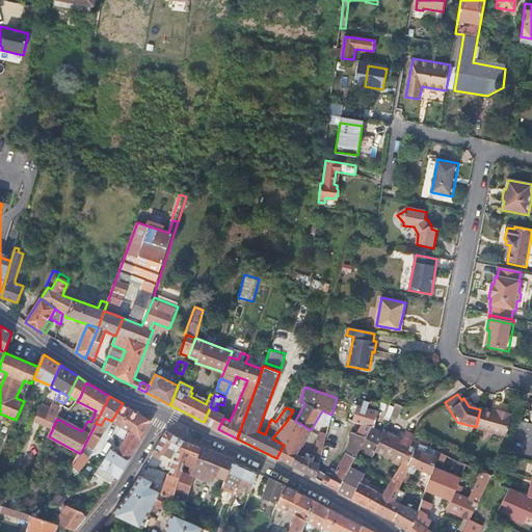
[(357,405),(337,398),(331,415),(330,420),(336,421),(337,418),(337,417),(362,425),(362,426),(356,434),(364,437),(370,429),(370,427),(373,428),(378,413),(368,408),(367,407),(369,403),(360,399),(357,405)]
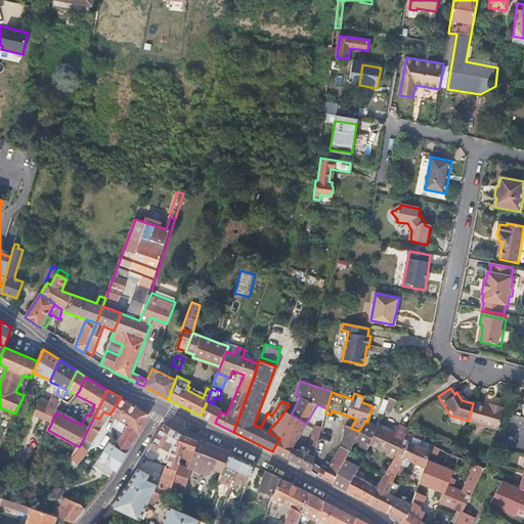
[(51,403),(59,407),(62,400),(63,397),(55,393),(51,403)]
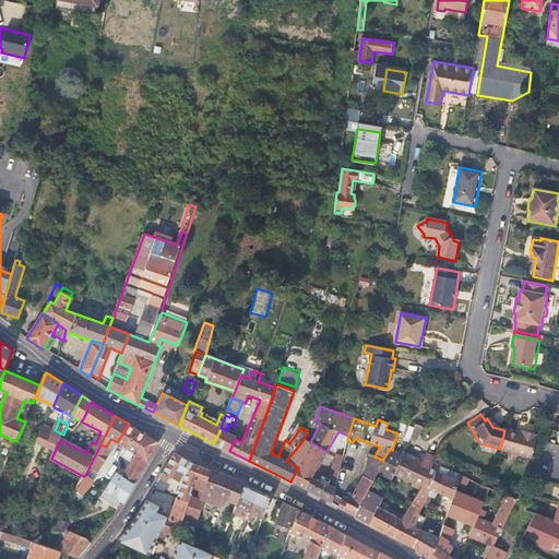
[(123,476),(134,484),(157,445),(156,441),(129,424),(117,442),(137,454),(123,476)]
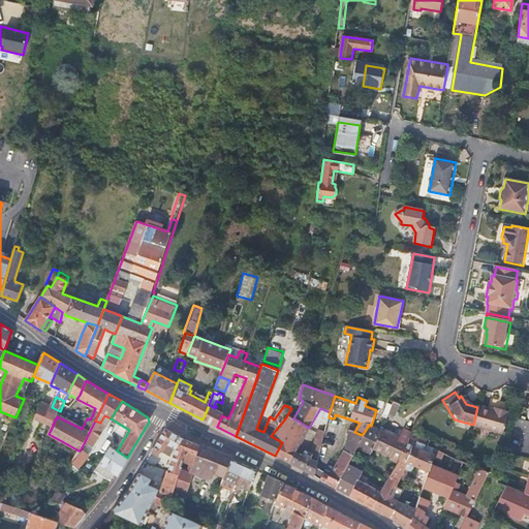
[(32,427),(49,434),(57,416),(60,411),(52,407),(42,402),(32,427)]
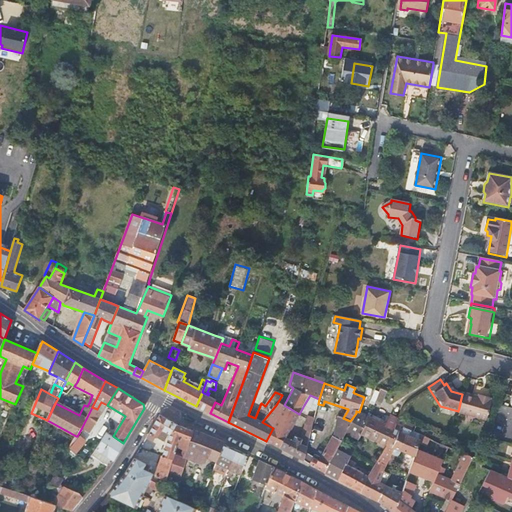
[(58,398),(55,403),(61,406),(67,394),(61,391),(58,398)]
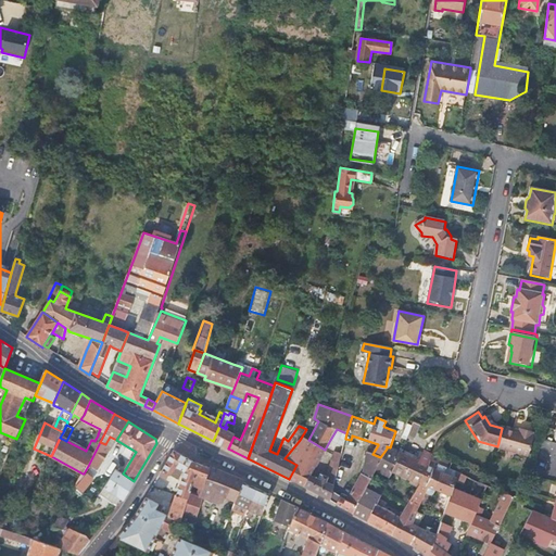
[(219,426),(213,441),(228,449),(234,437),(234,433),(232,433),(226,429),(219,426)]
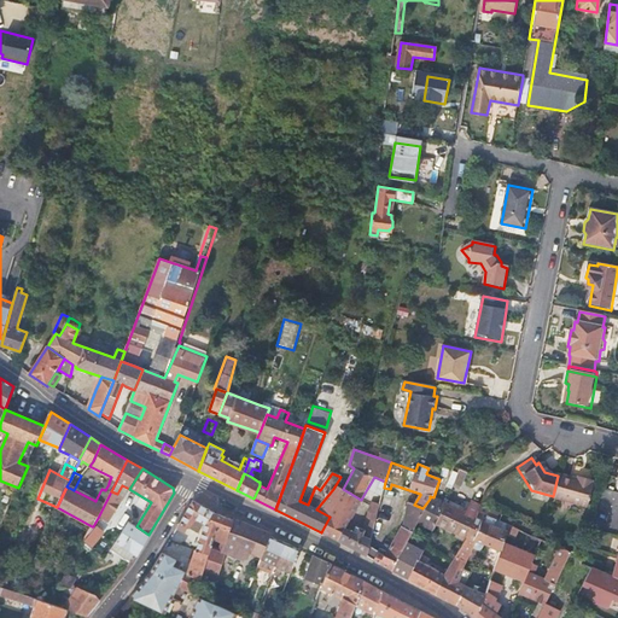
[(559,473),(558,476),(553,496),(587,507),(593,484),(592,483),(592,479),(583,477),(582,481),(577,479),(559,473)]
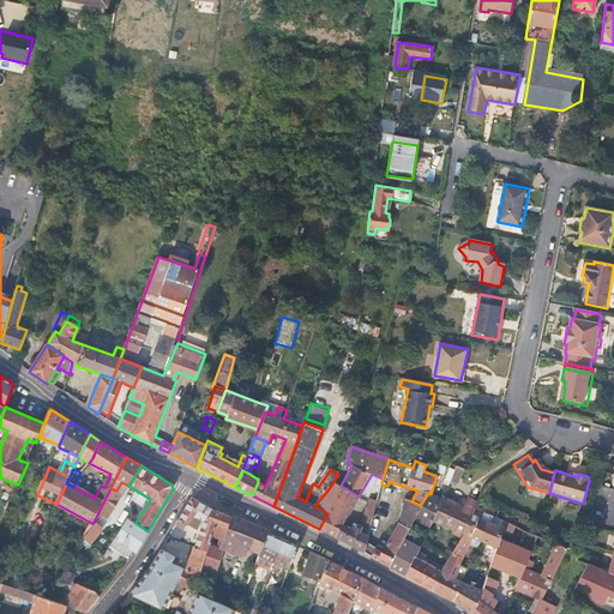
[(372,474),(365,486),(379,493),(381,485),(383,479),(372,474)]
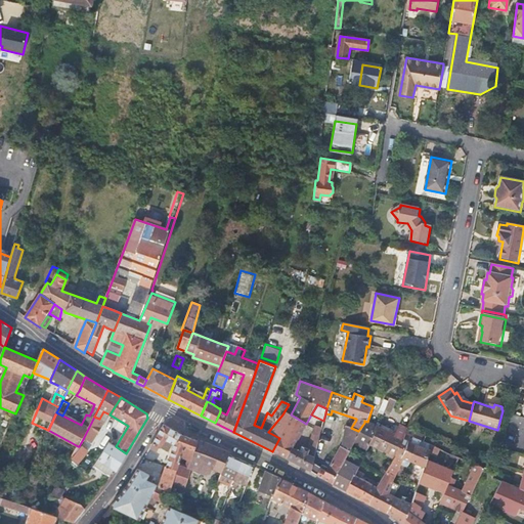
[(279,438),(272,451),(287,459),(292,448),(306,424),(291,415),(288,422),(285,420),(286,418),(282,415),(268,432),(279,438)]
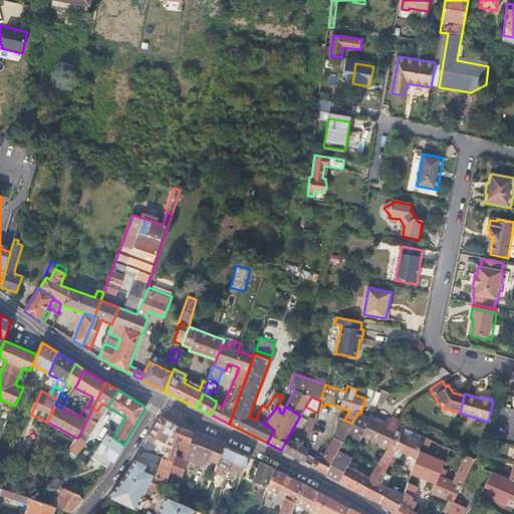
[(89,435),(102,414),(97,411),(92,409),(81,431),(89,435)]
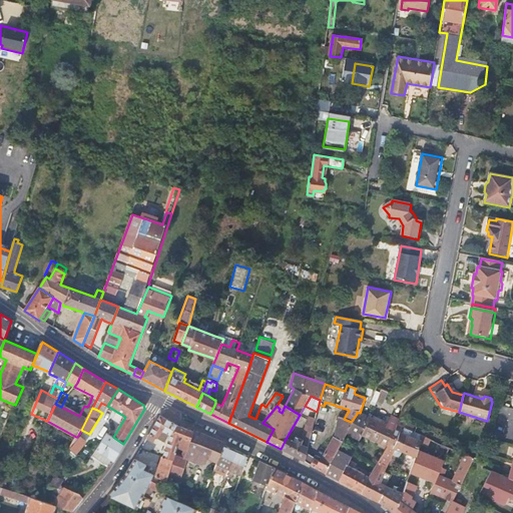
[(369,419),(357,414),(351,422),(365,427),(369,419)]
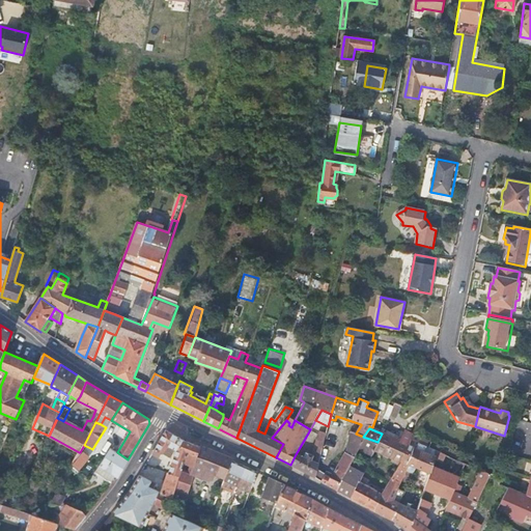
[(327,431),(317,429),(311,454),(316,456),(315,458),(319,459),(327,431)]
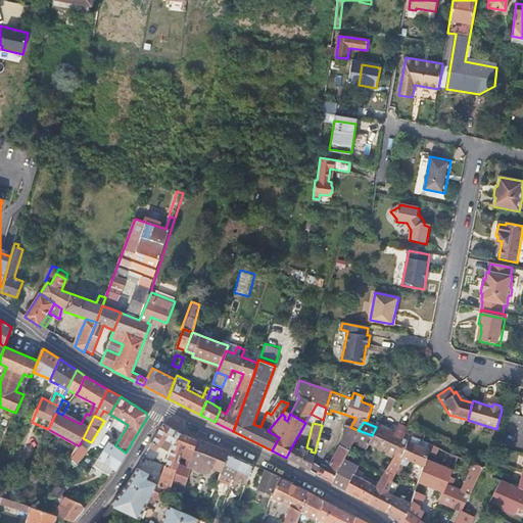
[(393,433),(376,427),(372,435),(368,442),(393,454),(405,427),(406,426),(398,424),(393,433)]
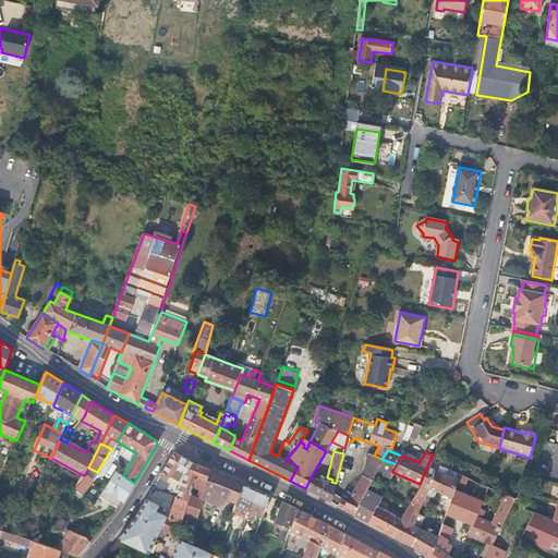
[(174,453),(162,473),(180,482),(184,474),(186,474),(193,463),(174,453)]
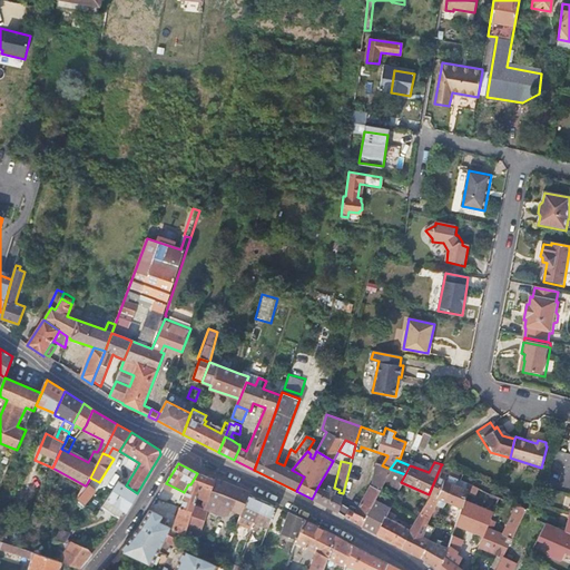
[(459,472),(441,465),(429,494),(416,520),(411,530),(402,549),(421,559),(430,539),(422,534),(426,523),(425,523),(434,504),(438,499),(445,502),(449,503),(455,483),(457,479),(459,472)]
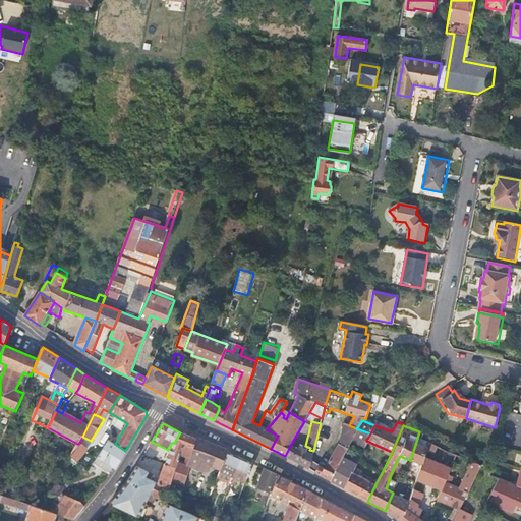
[(320,465),(314,472),(330,480),(341,457),(347,445),(355,431),(342,428),(339,444),(338,444),(327,466),(325,464),(323,467),(320,465)]
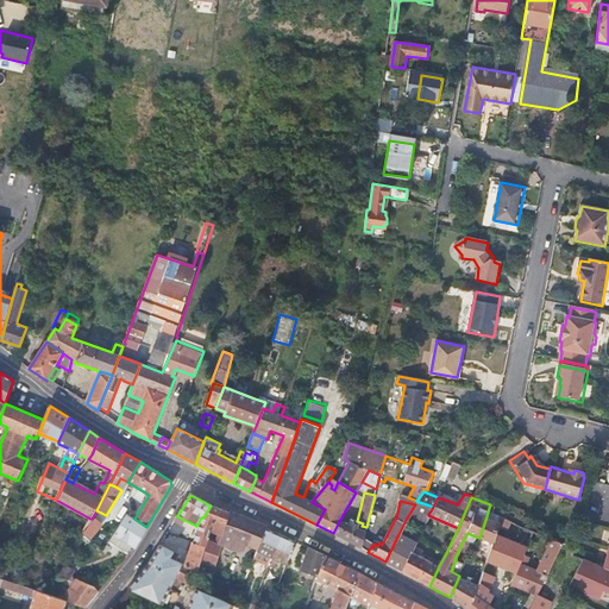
[(433,507),(416,501),(415,504),(406,520),(422,528),(428,515),(433,507)]
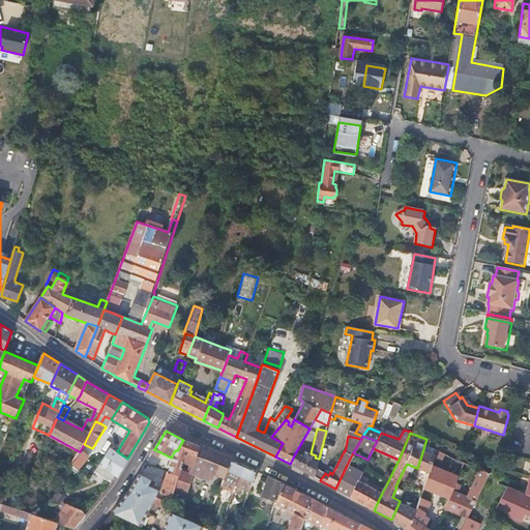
[(183,440),(177,450),(169,473),(179,476),(181,471),(184,463),(193,466),(200,445),(183,440)]
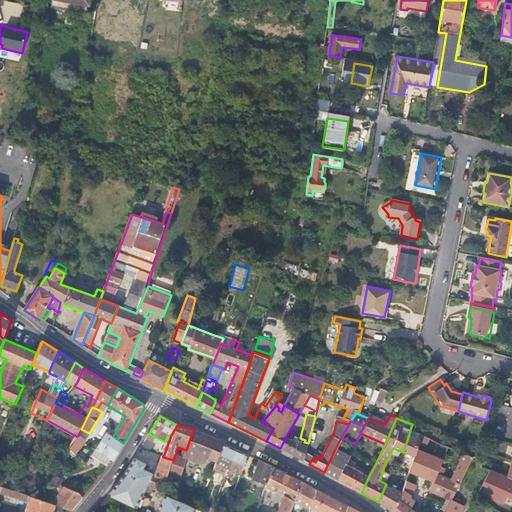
[(225,443),(193,430),(186,450),(184,456),(196,461),(198,456),(201,457),(203,456),(205,453),(218,459),(224,445),(225,443)]
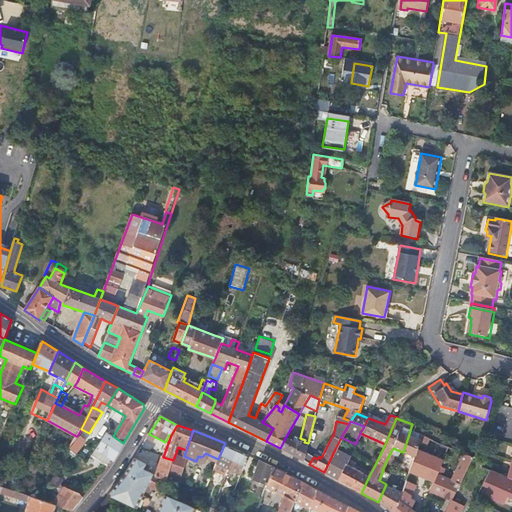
[(96,449),(113,460),(123,443),(113,436),(107,432),(96,449)]
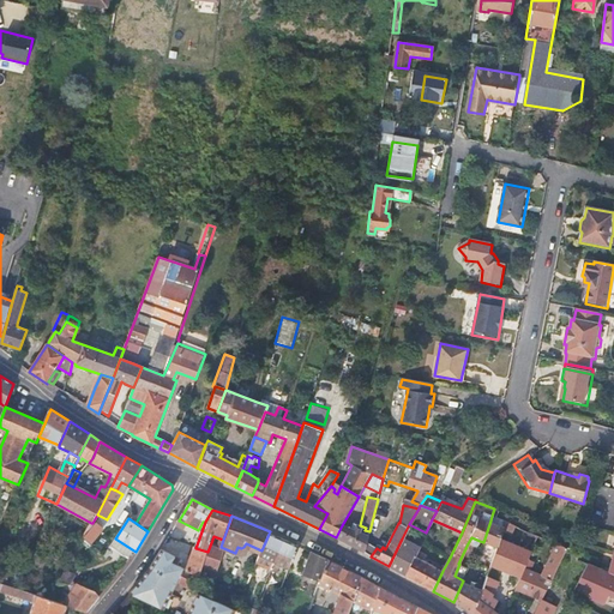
[(503,525),(491,521),(483,542),(497,547),(500,539),(501,531),(501,529),(503,525)]
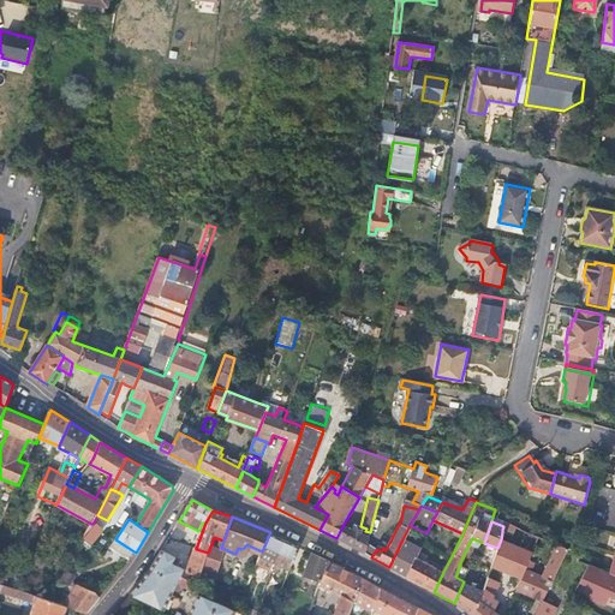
[(515,526),(503,521),(503,526),(502,530),(502,532),(511,536),(515,526)]
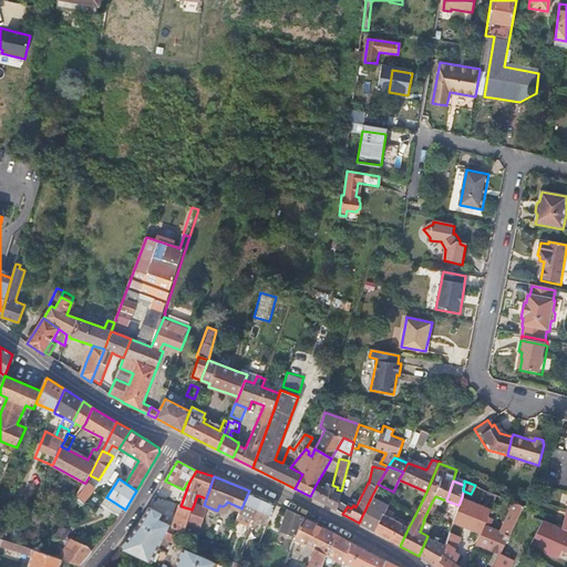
[(316,485),(310,496),(336,509),(338,501),(341,491),(337,490),(338,487),(332,485),(329,484),(328,486),(326,485),(325,488),(316,485)]
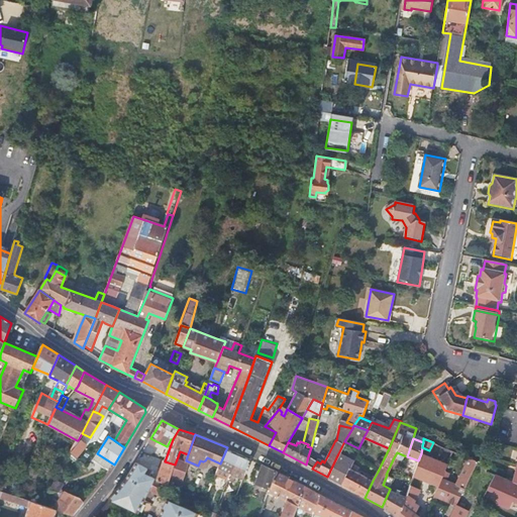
[(146,443),(143,451),(154,454),(158,446),(146,443)]
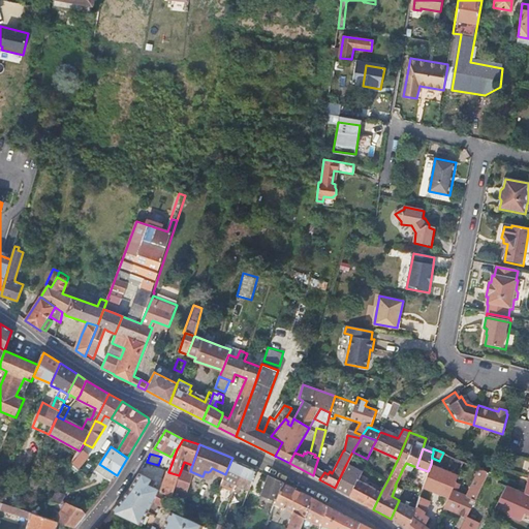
[(244,465),(231,460),(225,474),(223,479),(230,483),(228,490),(232,492),(244,465)]
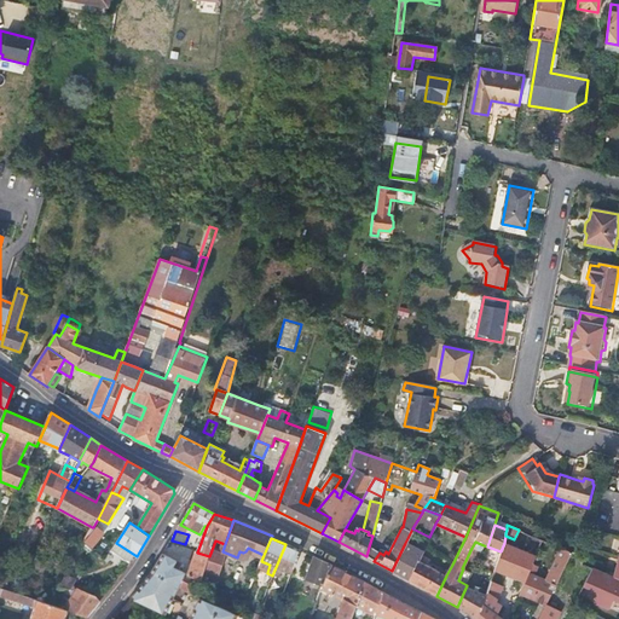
[(480,551),(484,545),(475,542),(472,548),(480,551)]
